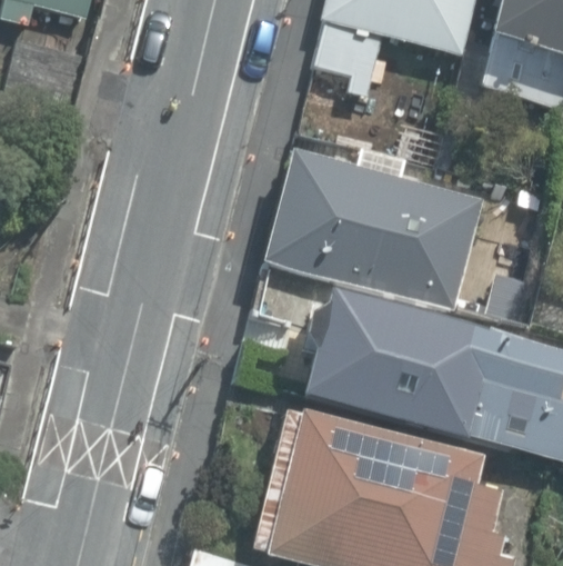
[(3,16),(33,23),(38,5),(92,18),(96,0),(8,0),(3,16)]
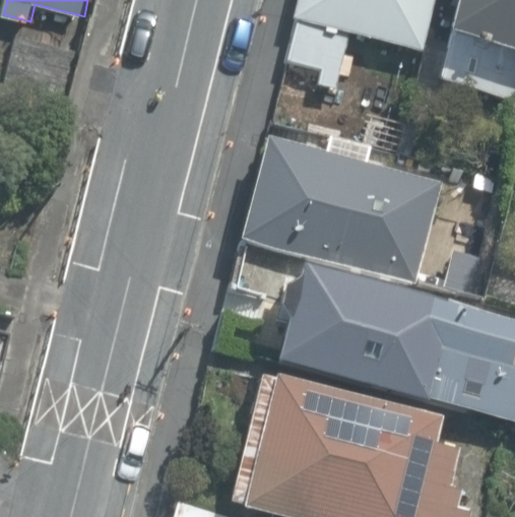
[(291,59),(342,73),(351,31),(425,48),(436,0),(299,0),(296,18),(301,20),(291,59)]
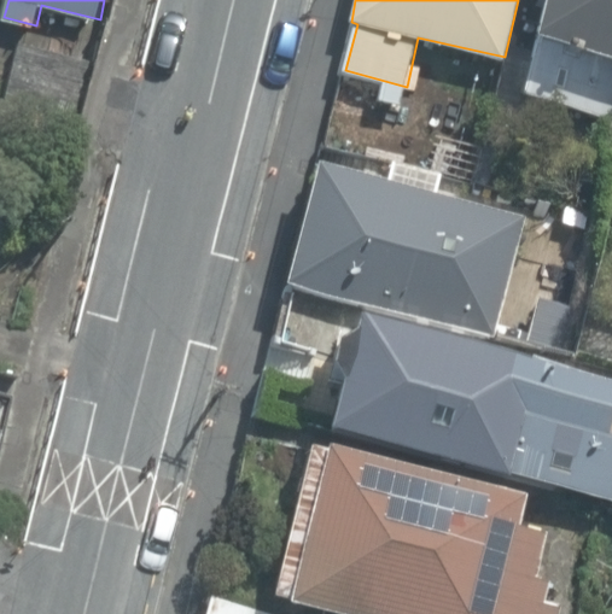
[(528,92),(611,112),(611,0),(542,0),(534,39),(541,41),(528,92)]
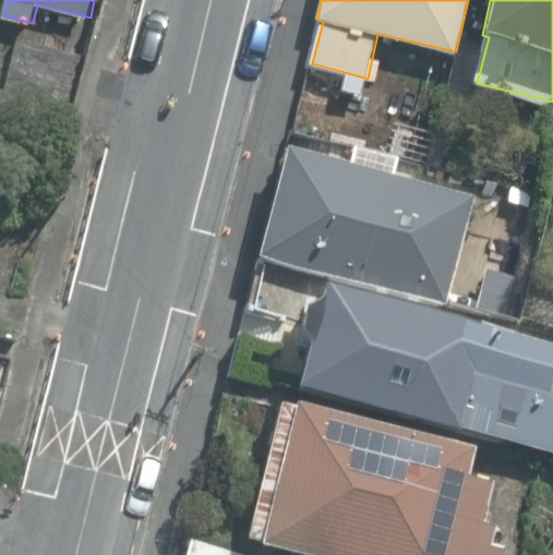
[(262,255),(445,302),(473,196),(288,152),(262,255)]
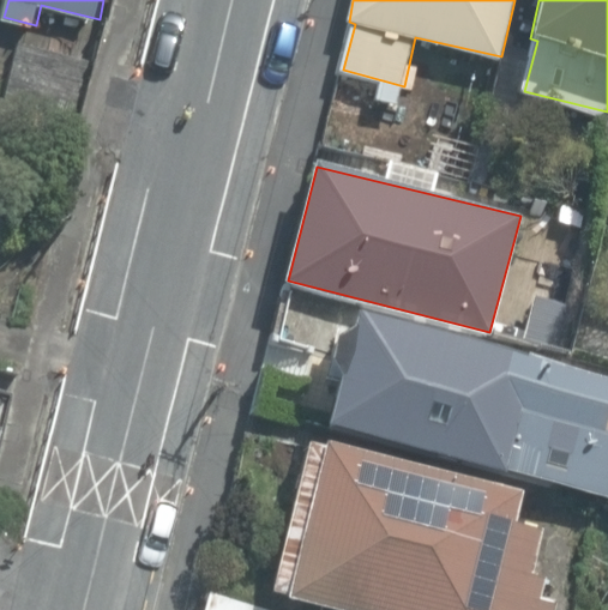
[(607,223),(606,223),(605,231),(599,230),(595,249),(607,252),(607,223)]
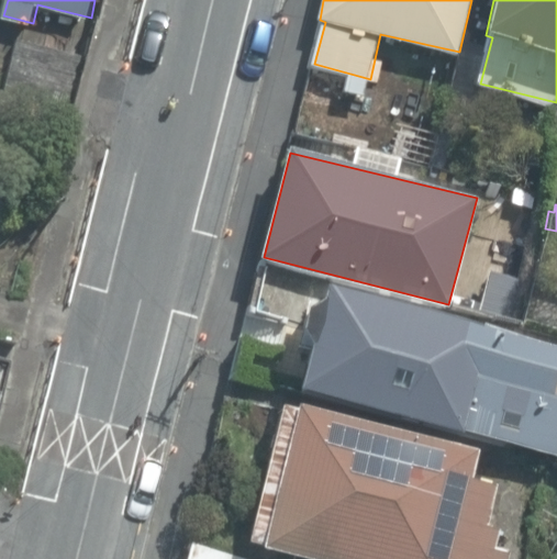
[(554,292),(556,280),(556,238),(545,236),(536,280),(538,280),(537,289),(554,292)]
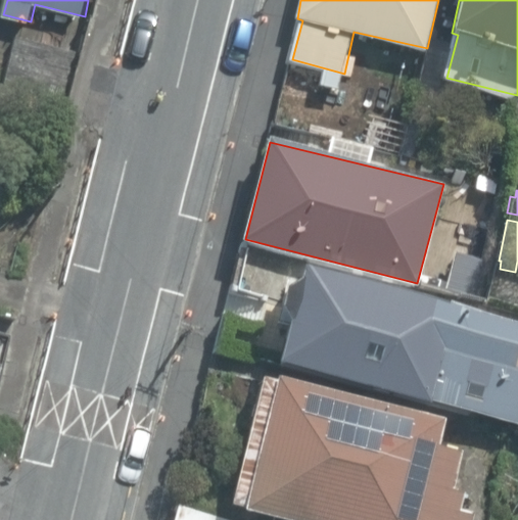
[(475,294),(483,255),(457,250),(449,289),(475,294)]
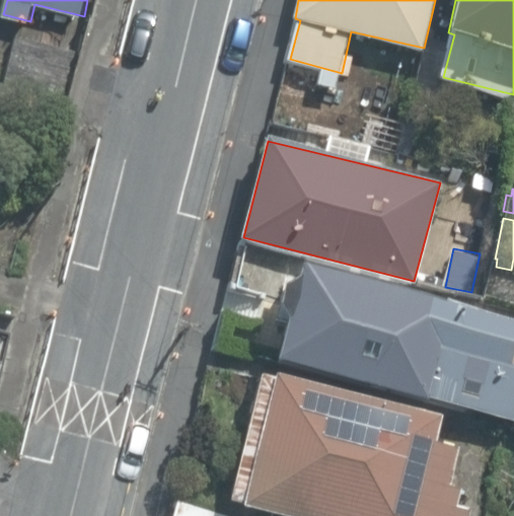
[(513,360),(511,359),(513,350),(513,319),(300,266),(296,282),(285,279),(278,309),(289,312),(277,360),(513,419),(513,360)]
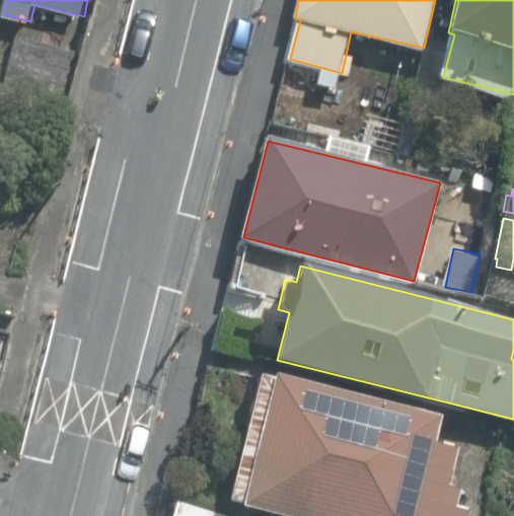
[(246,504),(298,515),(469,515),(471,509),(458,506),(462,487),(451,484),(460,447),(439,442),(446,414),(277,374),(276,374),(275,378),(261,375),(231,500),(246,504)]
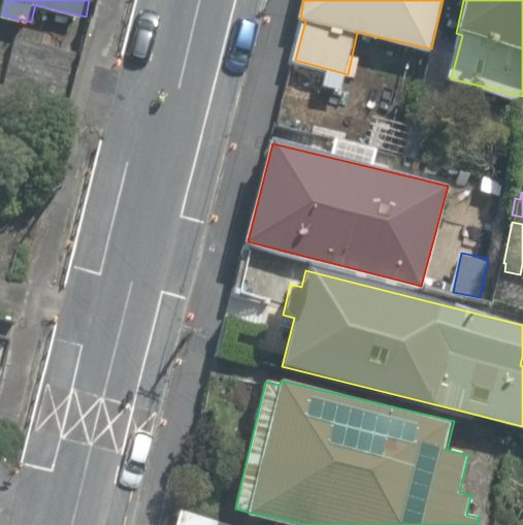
[(182,524),(250,524),(251,524),(186,509),(182,524)]
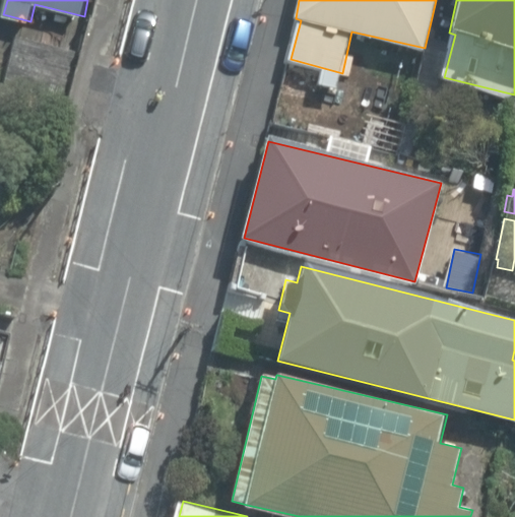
All buildings are outlined.
